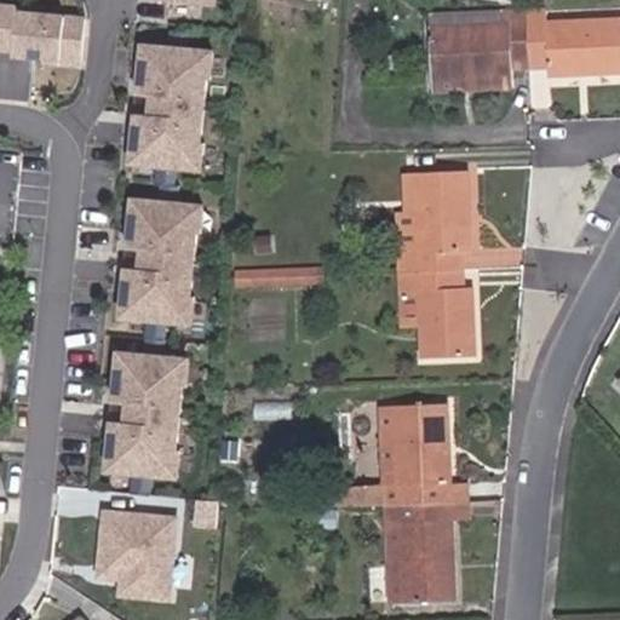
[(81,61),(85,18),(16,12),(17,7),(0,5),(0,47),(13,50),(13,55),(81,61)]
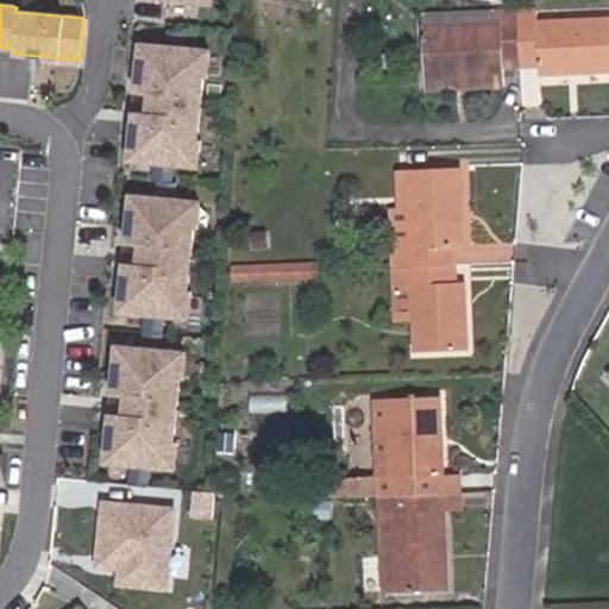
[(518,13),(516,8),(421,14),(426,90),(504,86),(503,69),(520,68),(518,13)]
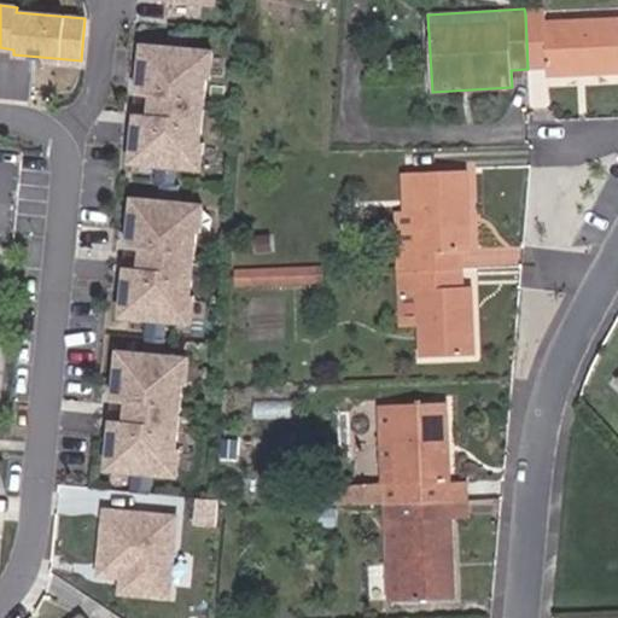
[(617,73),(617,19),(544,24),(543,12),(525,13),(528,69),(547,68),(548,77),(617,73)]
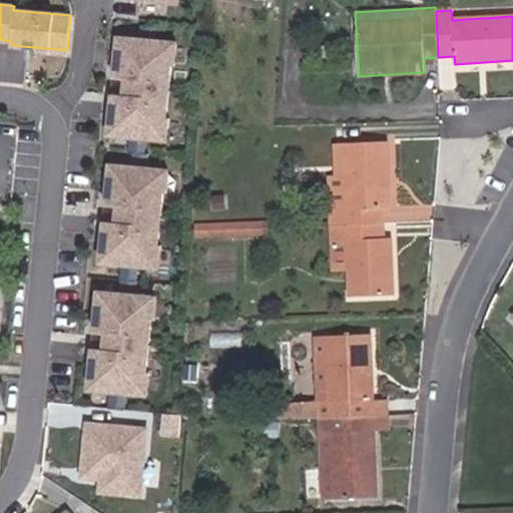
[(170,84),(172,66),(173,66),(175,44),(118,39),(116,61),(119,61),(114,114),(111,113),(109,136),(167,141),(169,119),(167,118),(169,100),(142,97),(144,82),(170,84)]
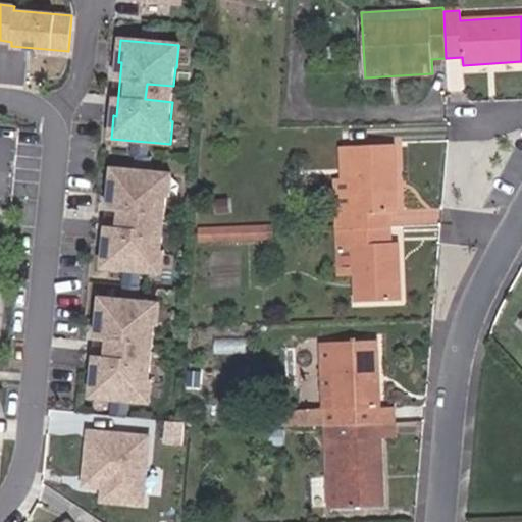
[(0,122),(0,172),(10,173),(14,124),(0,122)]
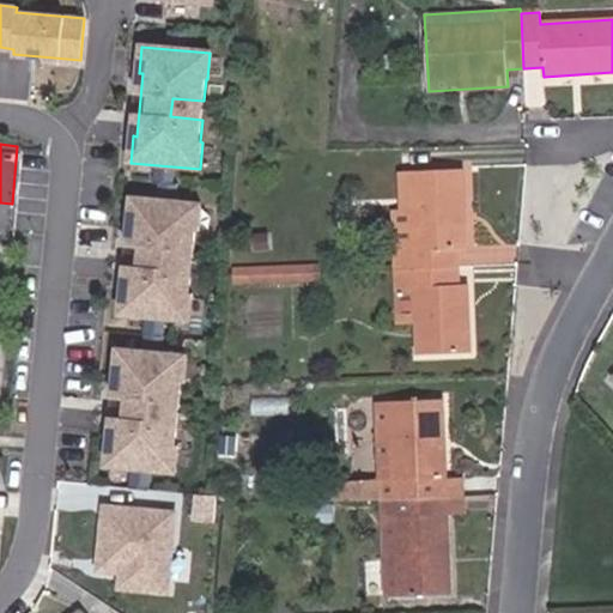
[(468,249),(463,169),(400,173),(401,210),(393,211),(395,269),(460,267),(459,249),(468,249)]
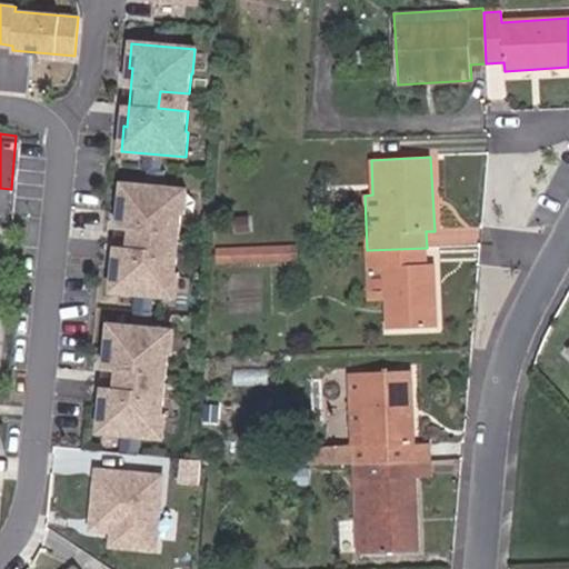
[(180,236),(182,215),(183,215),(187,190),(122,183),(120,208),(123,209),(118,267),(115,267),(112,291),(176,298),(178,273),(177,273),(179,252),(149,249),(150,232),(180,236)]
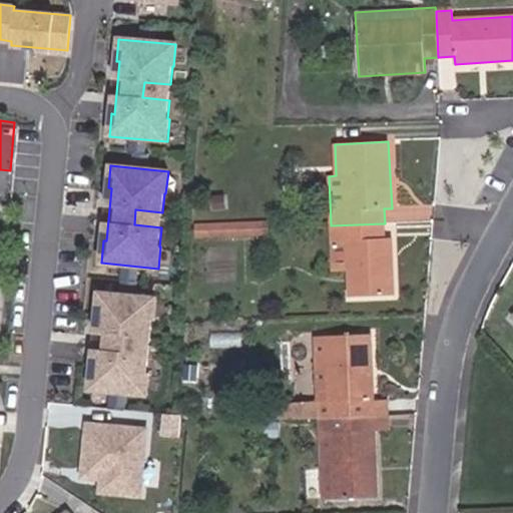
[(270,221),(196,221),(196,233),(270,234),(270,221)]
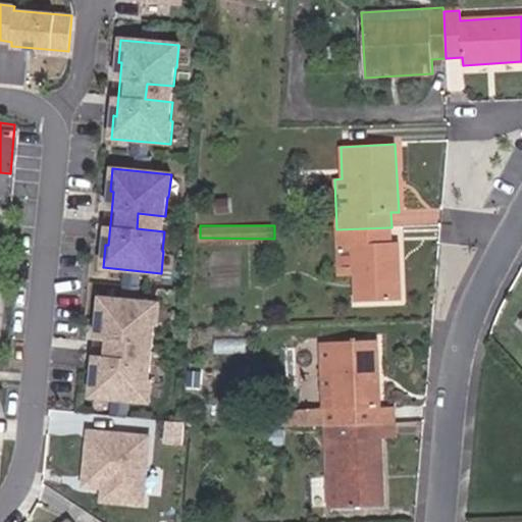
[(402,301),(400,243),(392,243),(392,227),(336,229),(338,276),(355,276),(356,303),(402,301)]
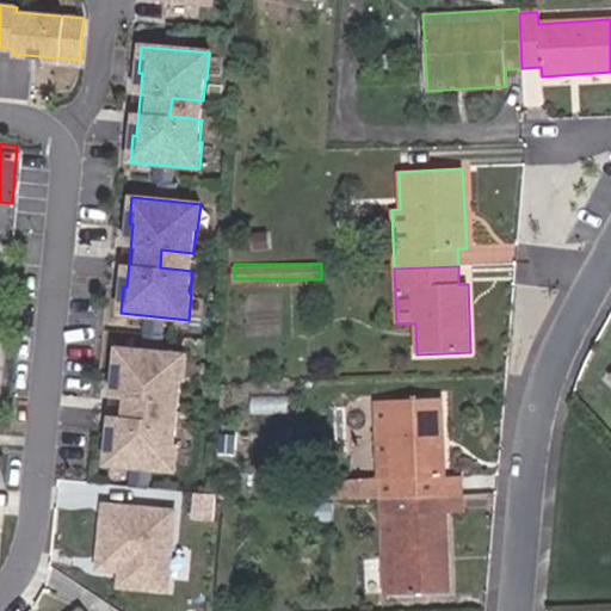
[(179,403),(181,381),(183,381),(185,355),(117,349),(115,375),(118,375),(112,438),(109,438),(106,464),(174,470),(177,444),(176,444),(178,421),(146,419),(147,401),(179,403)]
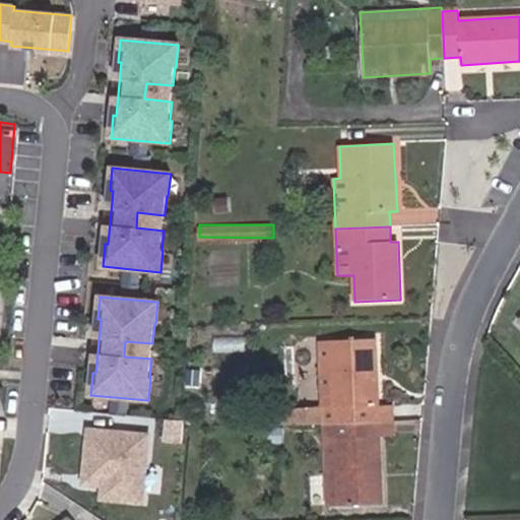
[(380,405),(377,339),(319,341),(322,407),(305,408),(306,425),(324,424),(373,421),(373,406),(380,405)]
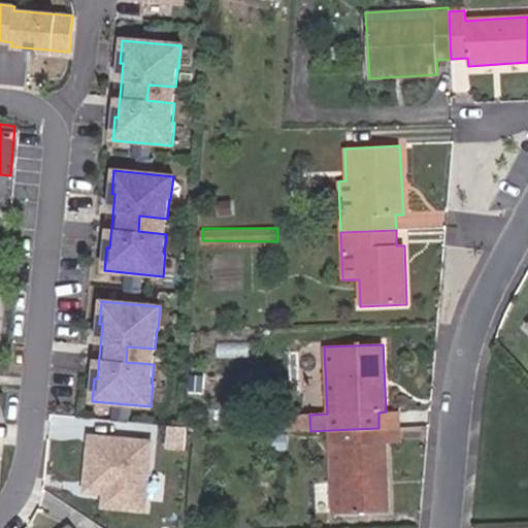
[(399,428),(399,411),(386,411),(378,413),(378,428),(399,428)]
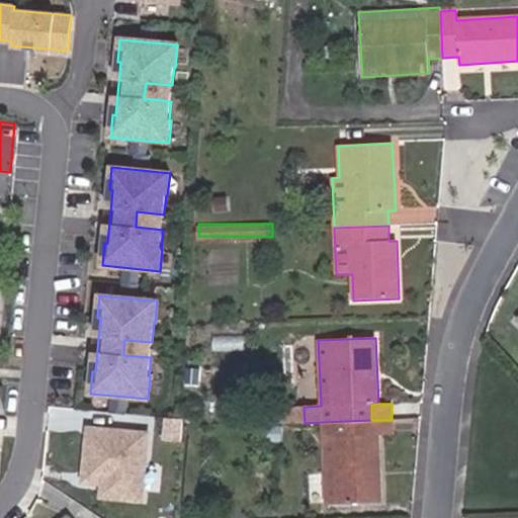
[(382,502),(379,436),(372,436),(371,420),(323,422),(326,505),(382,502)]
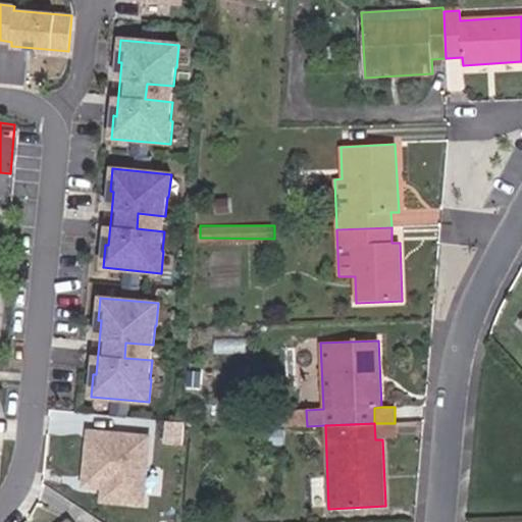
[(396,439),(395,423),(374,423),(375,439),(382,439),(396,439)]
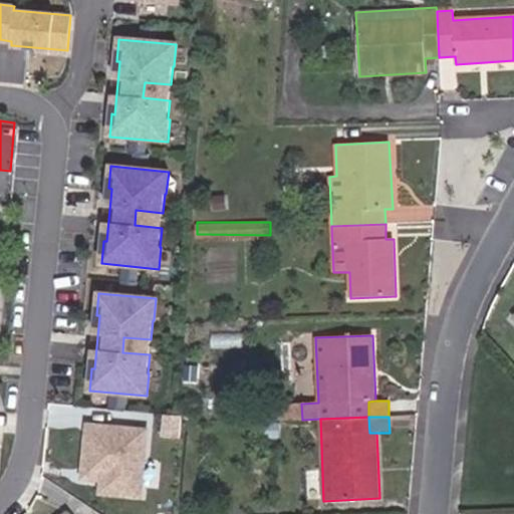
[(147,431),(88,425),(83,478),(98,479),(97,492),(141,496),(147,431)]
